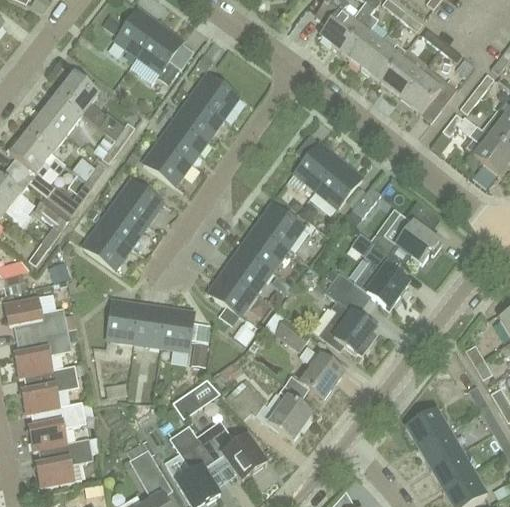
[(342,54),(371,15),(382,1),(380,0),(363,0),(367,3),(352,22),(342,14),(349,6),(341,0),(331,0),(319,17),(324,20),(330,26),(321,38),(342,54)]
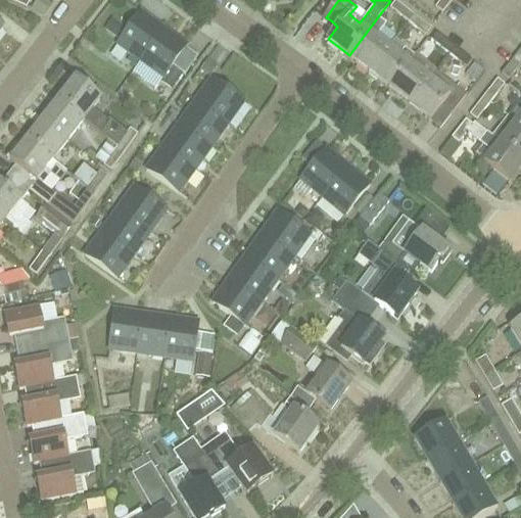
[(410,19),(415,12),(399,0),(395,0),(391,5),(410,19)]
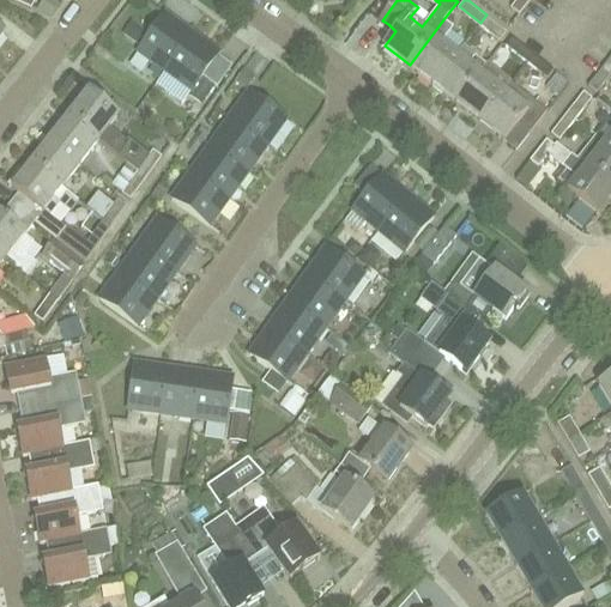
[(520,12),(528,0),(516,0),(513,5),(520,12)]
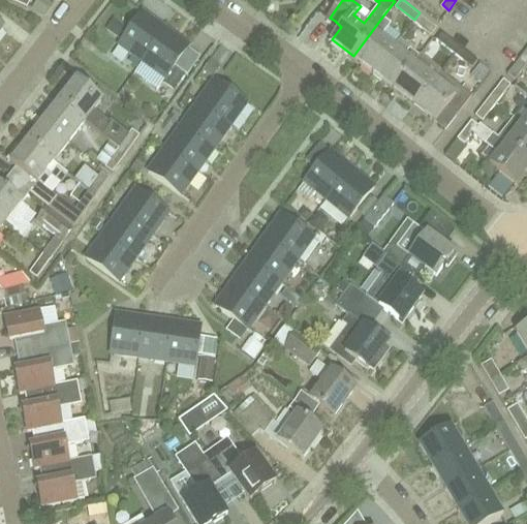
[(144,59),(166,27),(144,10),(120,42),(144,59)]
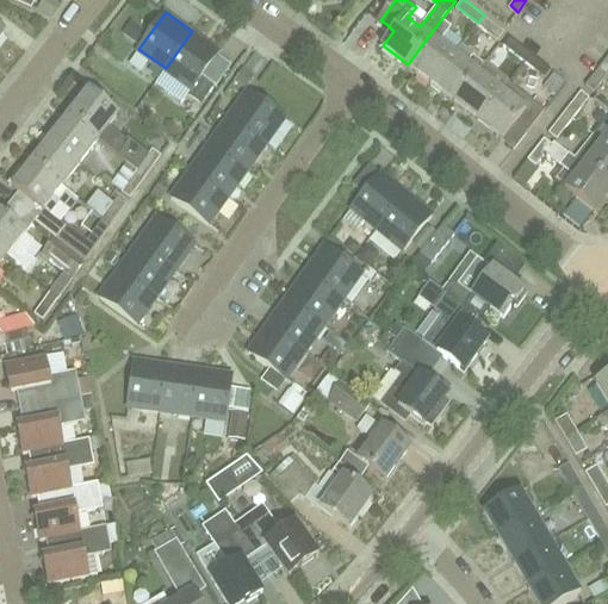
[(476,38),(484,27),(497,37),(504,29),(484,14),(478,23),(470,33),(476,38)]
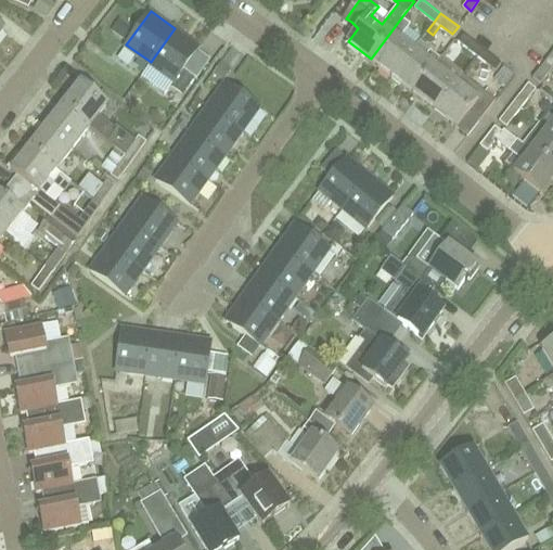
[(402,16),(371,59),(391,75),(422,36),(410,26),(412,23),(402,16)]
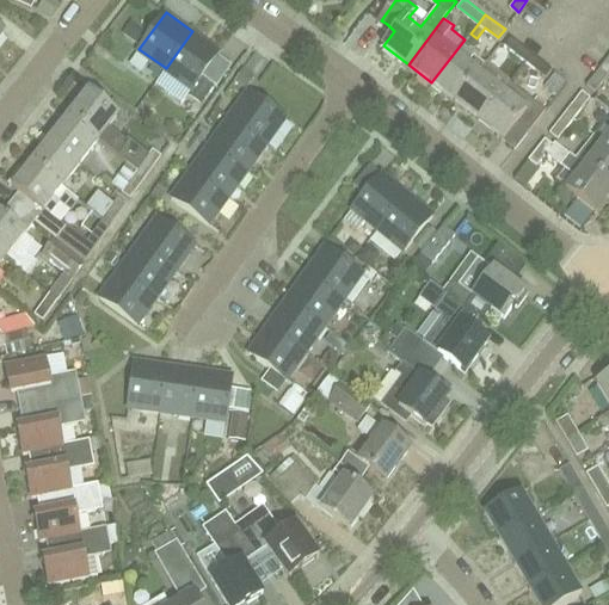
[(192,31),(166,68),(192,87),(219,50),(192,31)]
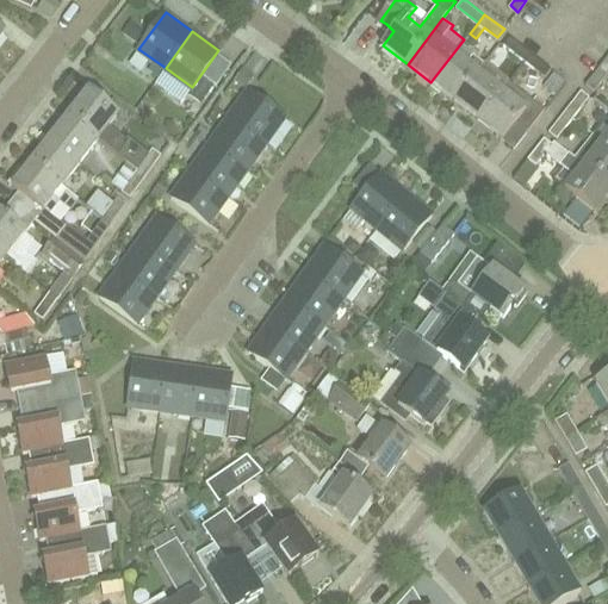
[(525,58),(532,50),(512,35),(504,43),(525,58)]
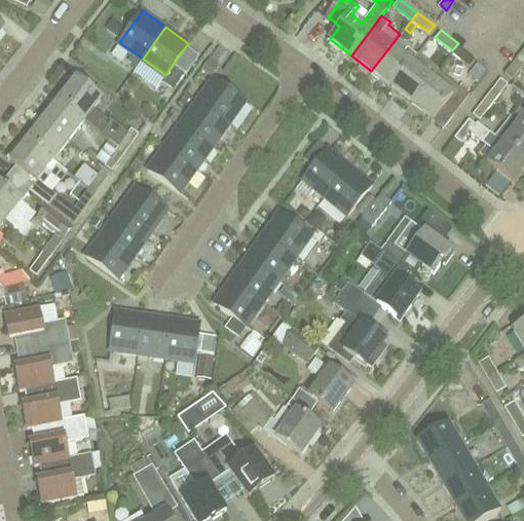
[(393,87),(418,53),(409,46),(411,42),(400,34),(371,71),(393,87)]
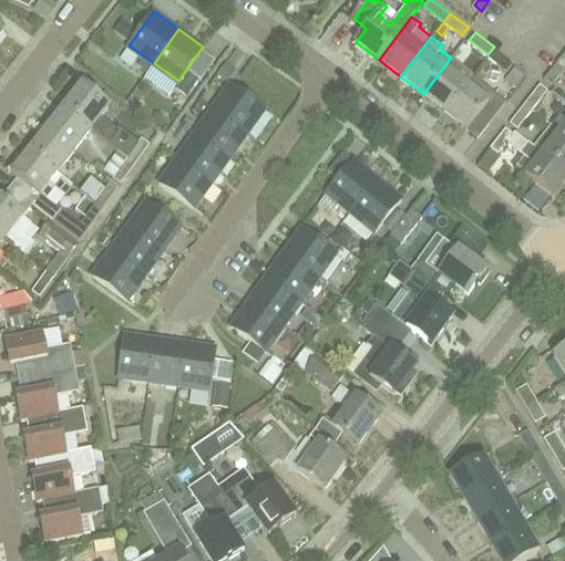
[(494,47),(488,54),(509,70),(514,62),(494,47)]
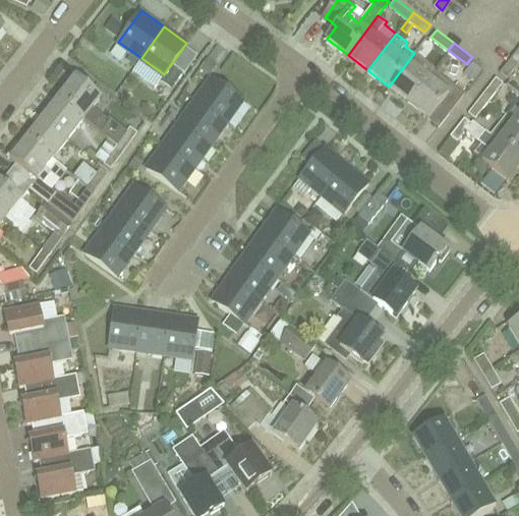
[(435,68),(437,65),(416,50),(414,53),(389,87),(408,102),(435,68)]
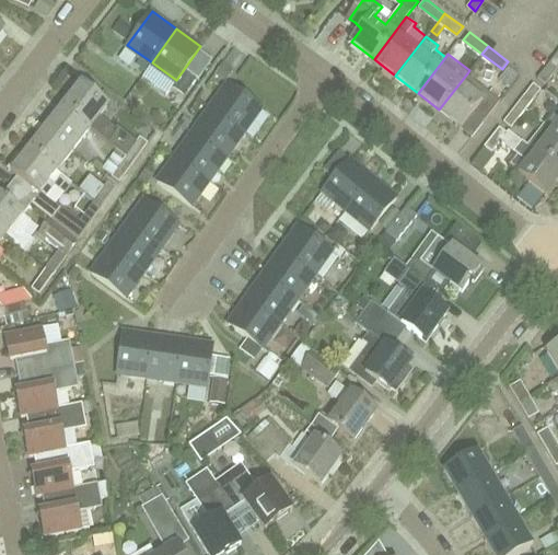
[(538,77),(546,82),(557,68),(557,62),(554,59),(538,77)]
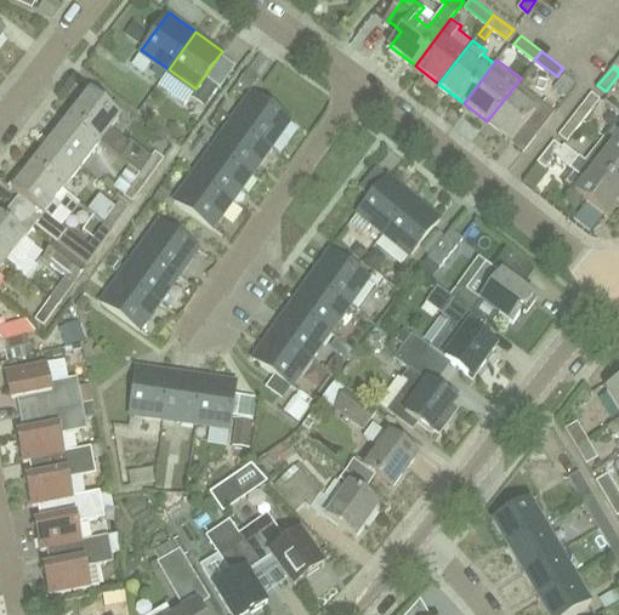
[(578,80),(566,70),(555,85),(567,95),(578,80)]
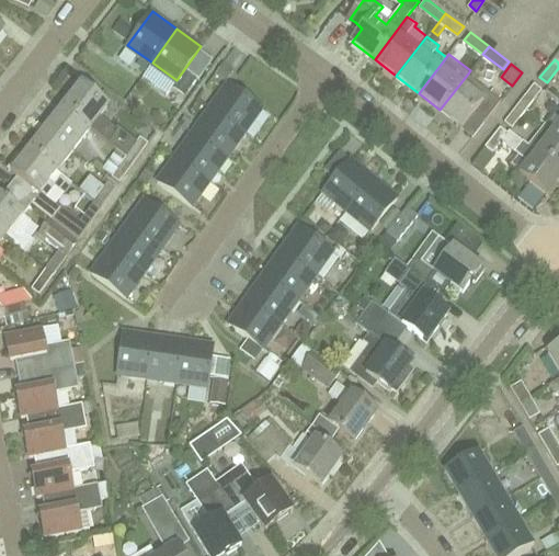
[(501,100),(468,74),(440,110),(463,127),(475,112),(486,121),(501,100)]
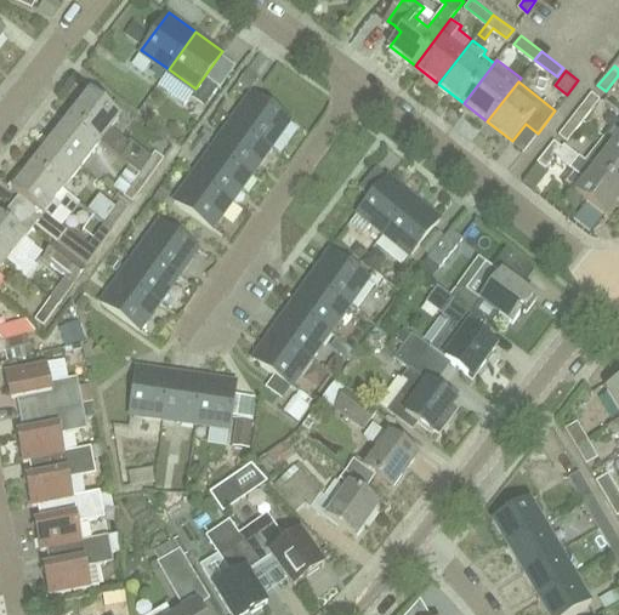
[(69,115),(101,140),(119,115),(89,91),(69,115)]
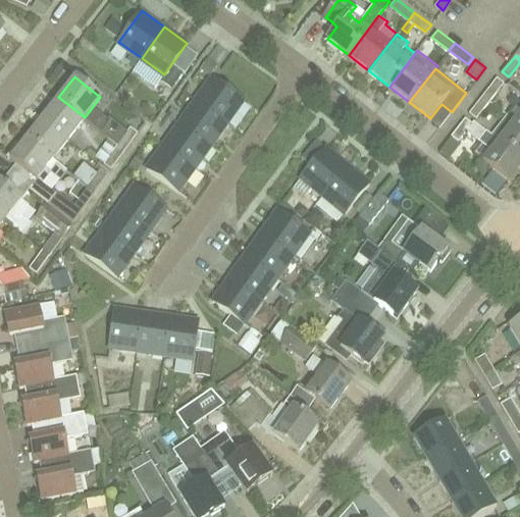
[(484,95),(491,100),(506,82),(499,76),(484,95)]
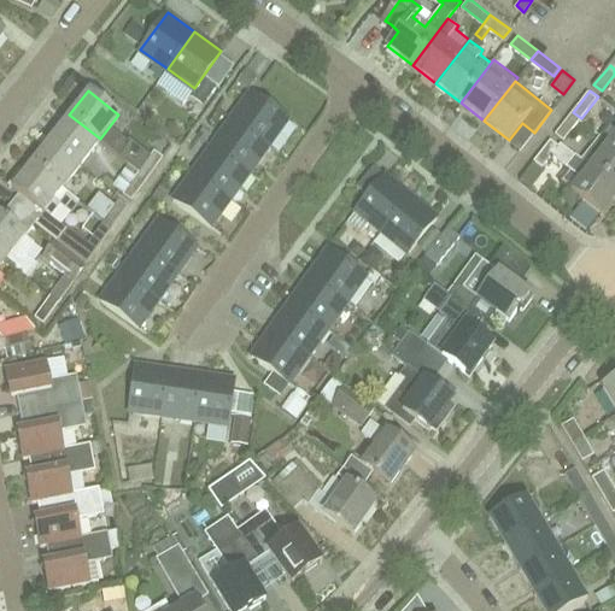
[(233,118),(269,145),(288,118),(252,92),(233,118)]
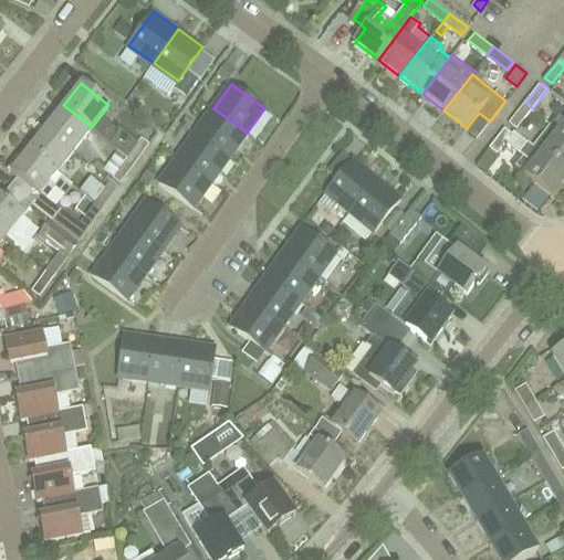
[(518,128),(533,108),(525,103),(510,122),(518,128)]
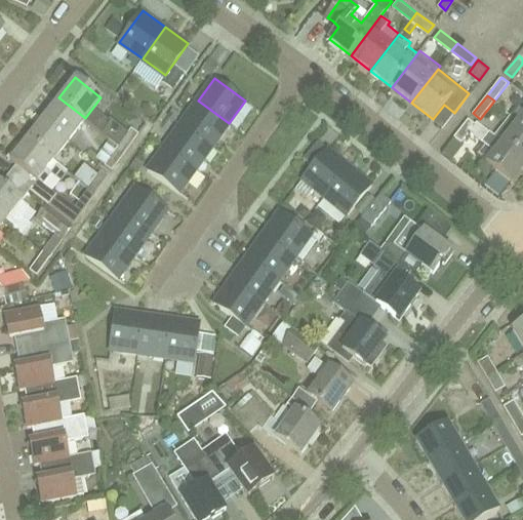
[(70,137),(85,118),(58,97),(43,117),(70,137)]
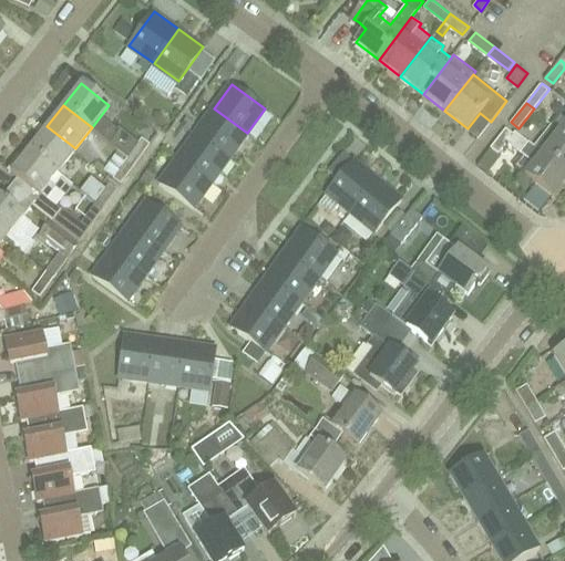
[(564,106),(552,123),(564,133),(564,106)]
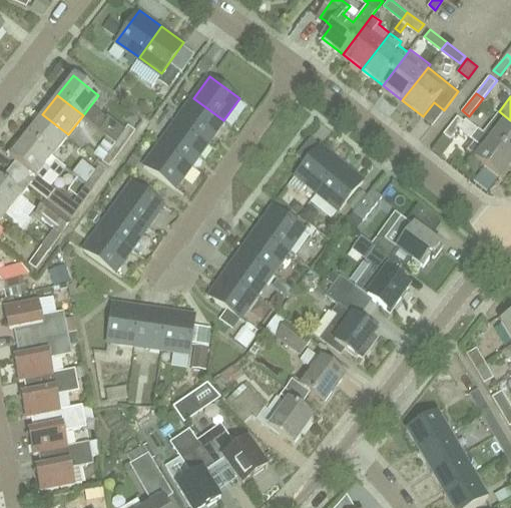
[(207,142),(223,120),(193,98),(177,120),(207,142)]
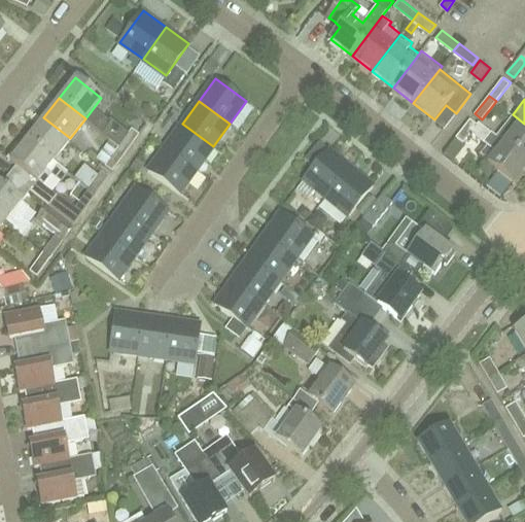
[(445,127),(456,113),(446,105),(434,119),(445,127)]
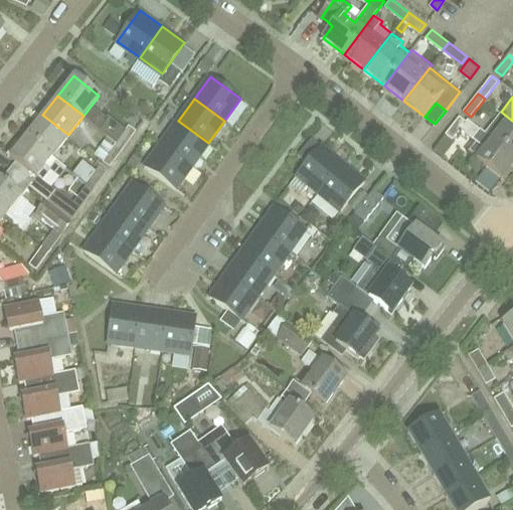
[(512,121),(501,112),(486,132),(512,152),(512,121)]
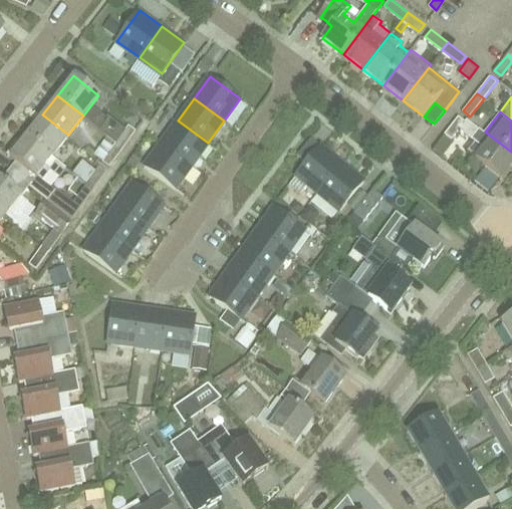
[(52,155),(68,135),(42,114),(27,135),(52,155)]
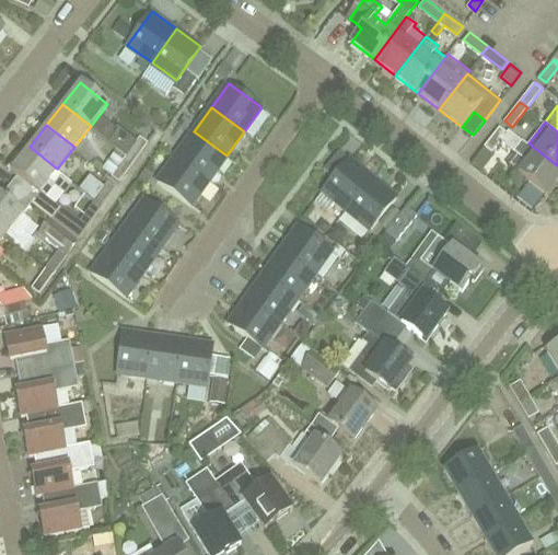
[(557,165),(529,143),(510,129),(509,131),(501,126),(486,146),(493,152),(502,140),(519,153),(510,164),(520,172),(530,180),(547,193),(557,178),(557,165)]
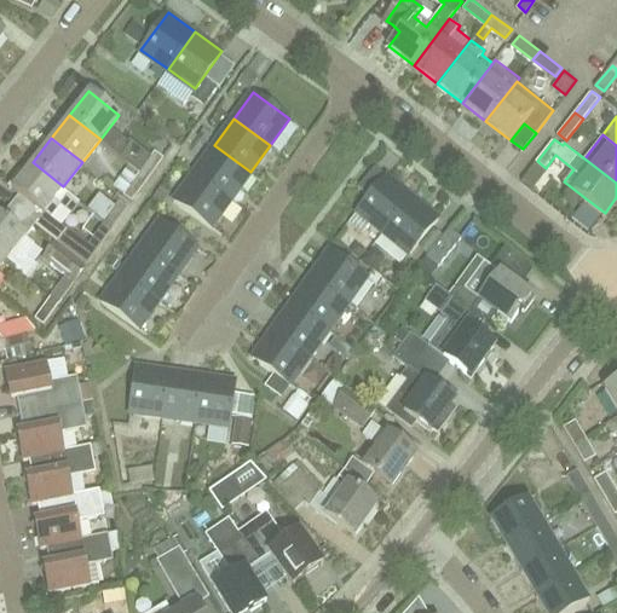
[(231,198),(251,172),(214,145),(195,172),(231,198)]
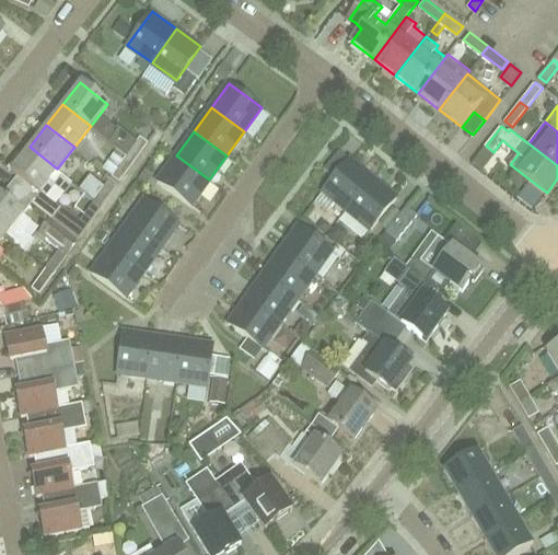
[(127,154),(135,160),(149,140),(140,135),(127,154)]
